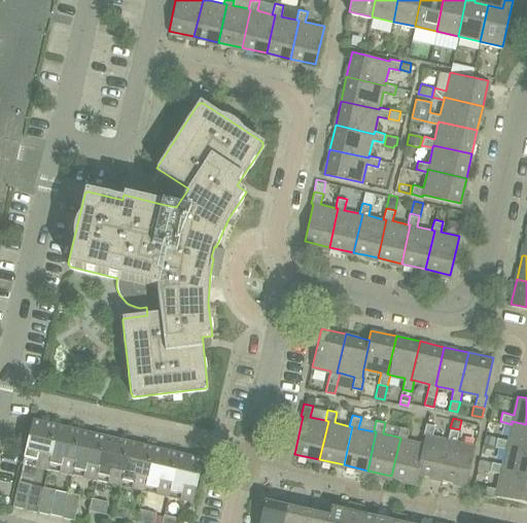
[(47,468),(58,426),(32,421),(23,462),(47,468)]
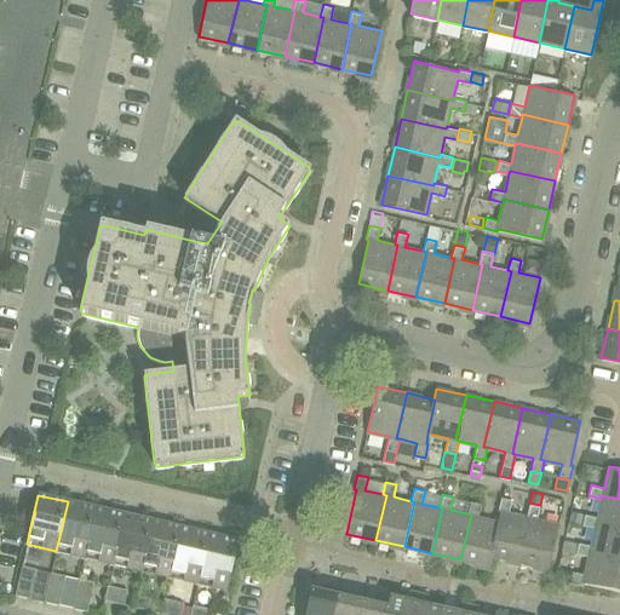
[(619,528),(619,499),(602,495),(602,499),(597,516),(585,513),(583,524),(595,527),(596,523),(619,528)]
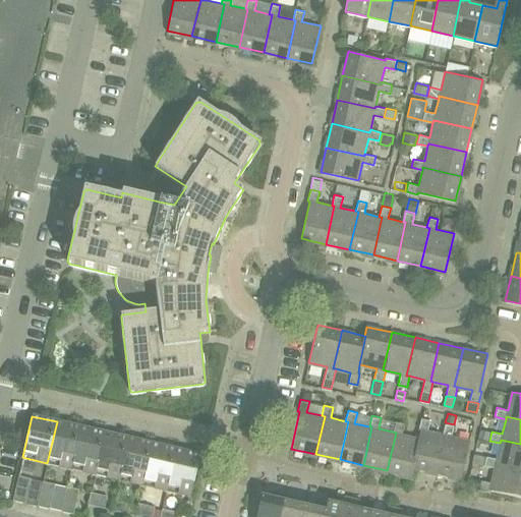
[(446,434),(443,434),(427,429),(430,419),(421,417),(418,428),(420,429),(418,438),(413,466),(414,467),(437,472),(446,434)]
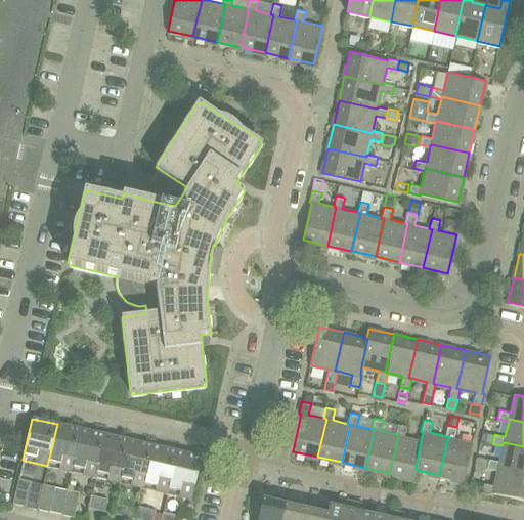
[(72,471),(81,429),(57,424),(47,466),(72,471)]
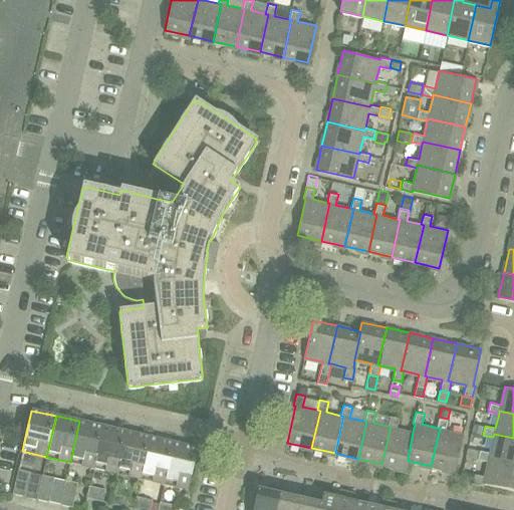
[(408,460),(413,432),(397,428),(399,418),(391,416),(388,426),(391,427),(381,464),(407,470),(409,461),(408,460)]
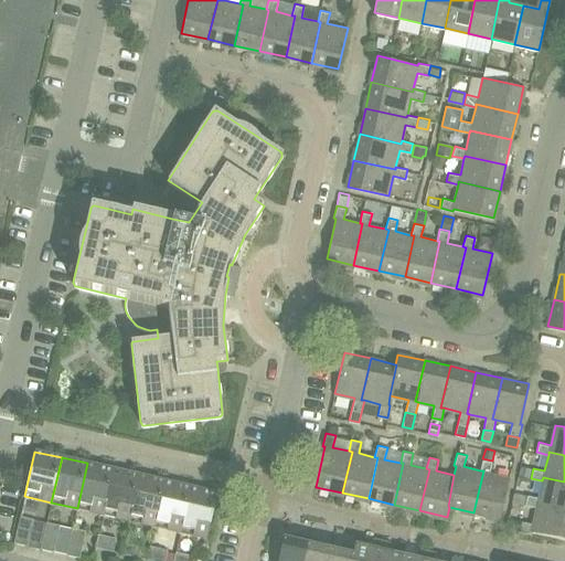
[(483,470),(473,512),(500,518),(510,477),(490,473),(492,461),(482,458),(480,470),(483,470)]
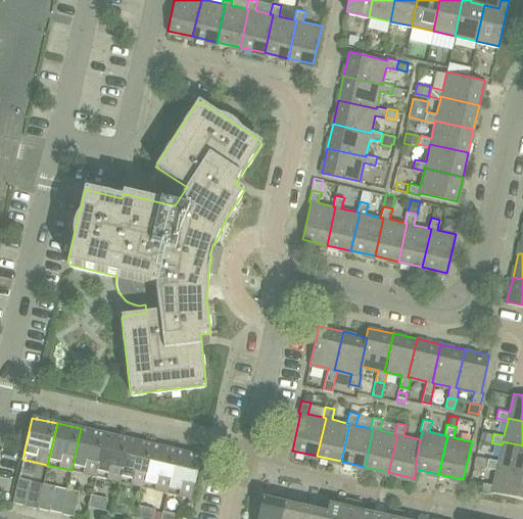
[(95,476),(104,434),(81,428),(72,470),(95,476)]
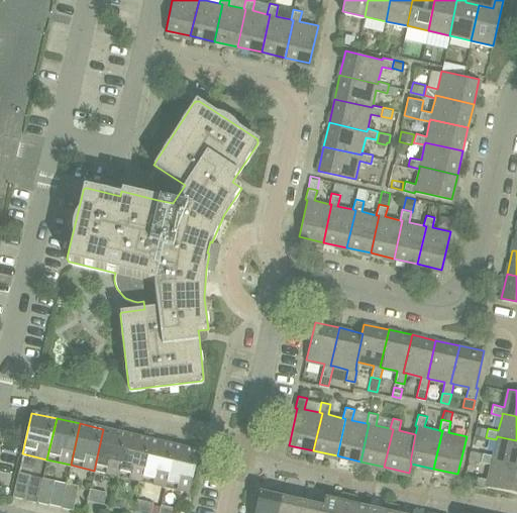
[(475,434),(485,436),(487,428),(482,426),(478,426),(477,425),(475,434)]
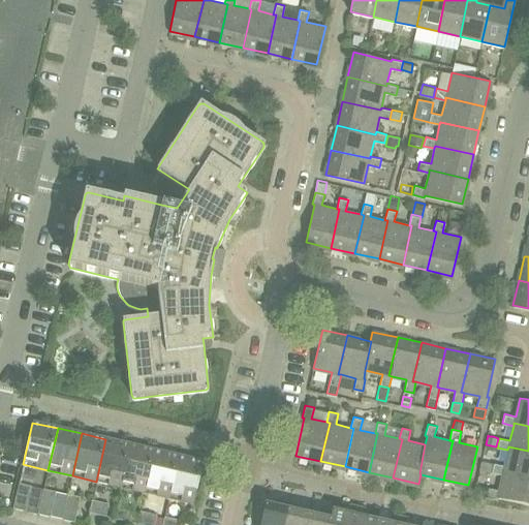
[(120,487),(130,444),(105,439),(96,482),(120,487)]
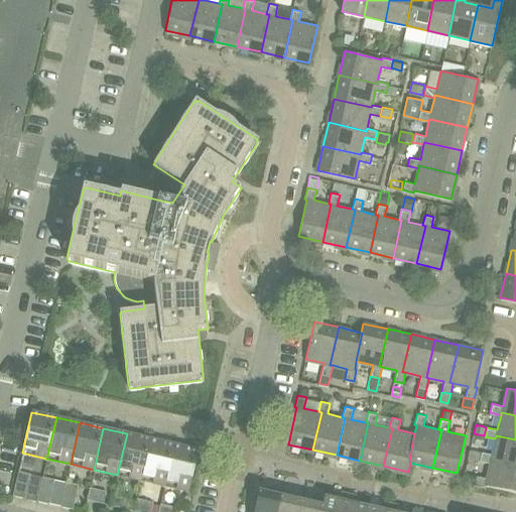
[(141,480),(150,438),(127,433),(117,475),(141,480)]
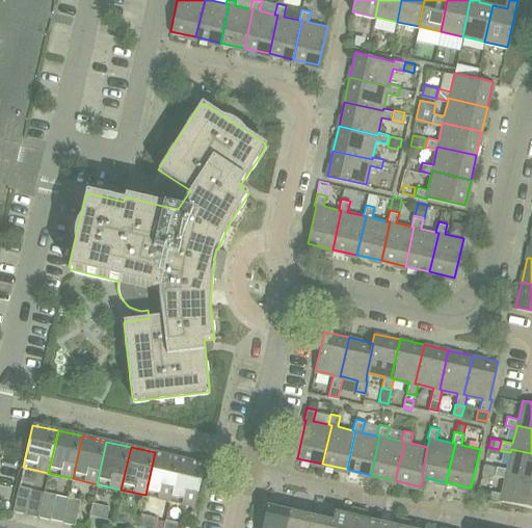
[(531,479),(531,453),(511,449),(510,452),(507,468),(497,465),(495,474),(505,476),(506,474),(531,479)]
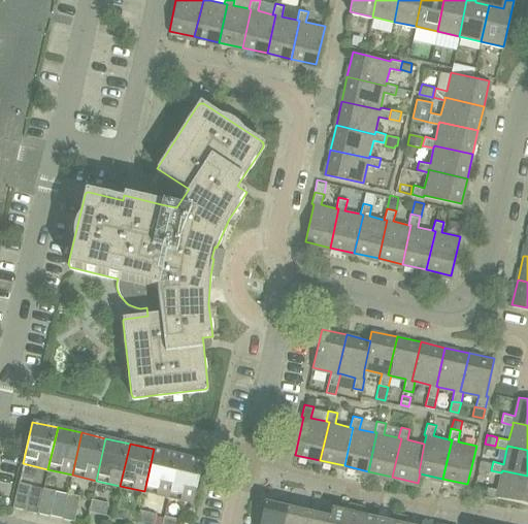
[(168,497),(177,455),(154,449),(144,491),(168,497)]
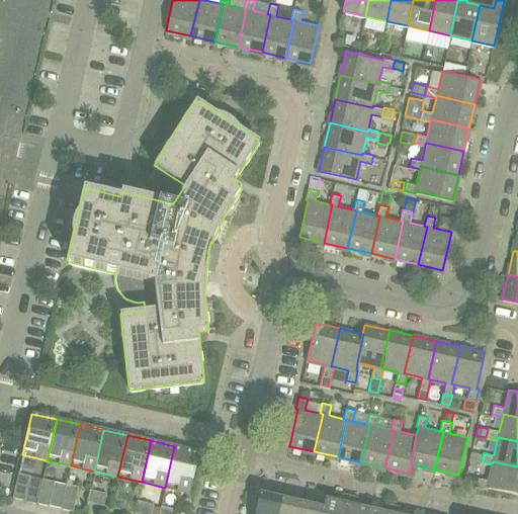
[(174,446),(165,488),(189,493),(199,451),(174,446)]
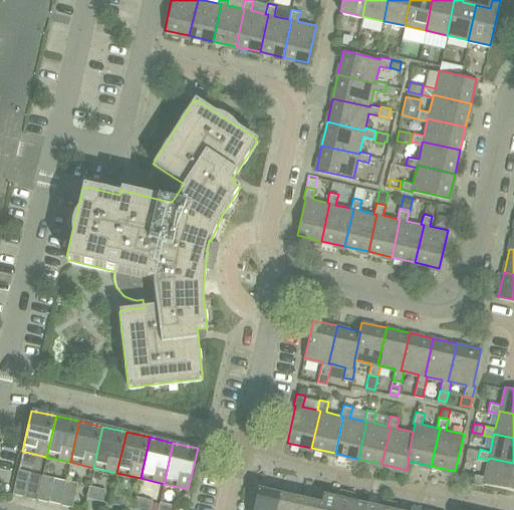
[(468,446),(466,455),(478,458),(480,449),(468,446)]
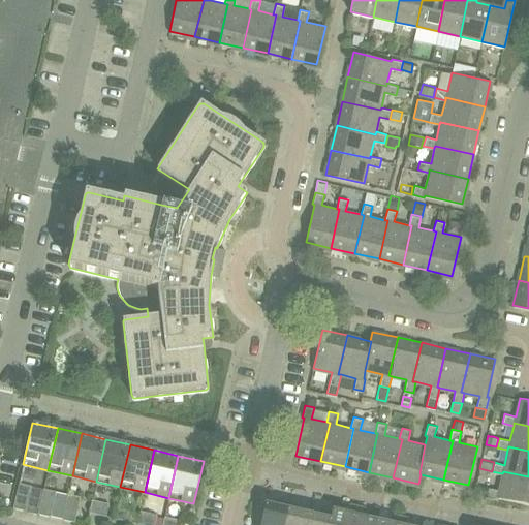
[(528,502),(528,476),(503,471),(502,473),(499,489),(488,487),(486,495),(498,498),(498,496),(528,502)]
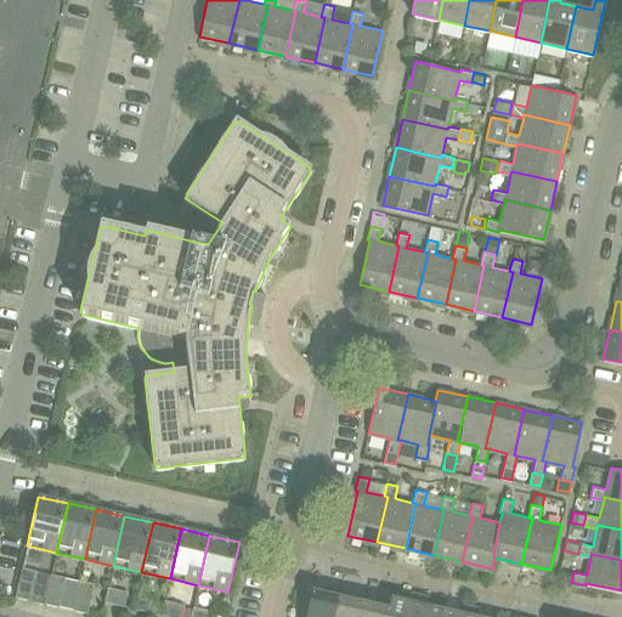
[(22,566),(16,595),(30,599),(37,570),(22,566)]
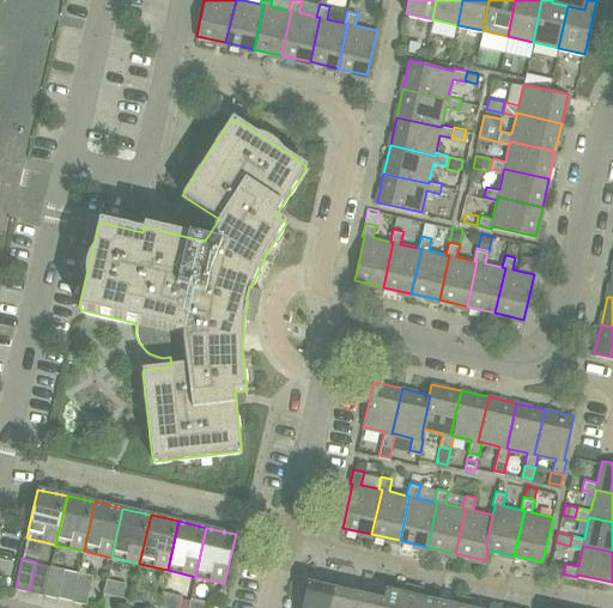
[(50,565),(44,594),(59,597),(65,567),(50,565)]
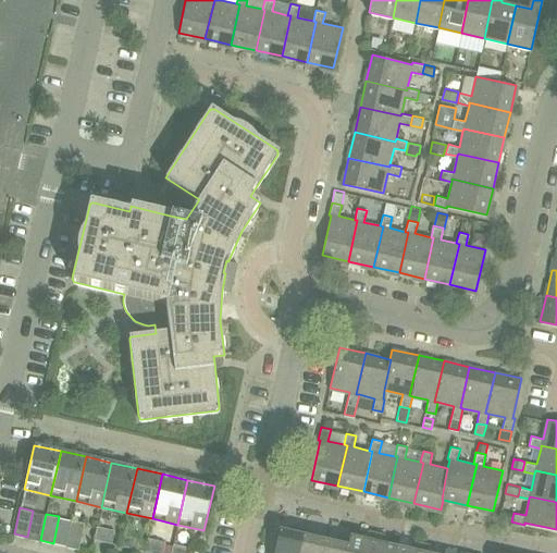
[(72,519),(65,545),(78,549),(85,523),(72,519)]
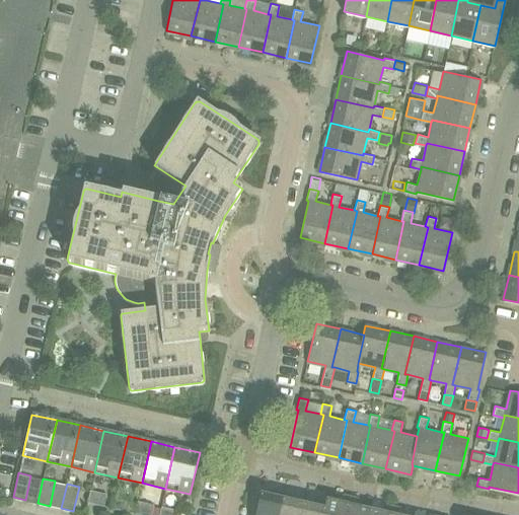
[(278,514),(285,489),(277,488),(275,497),(261,493),(254,514),(278,514)]
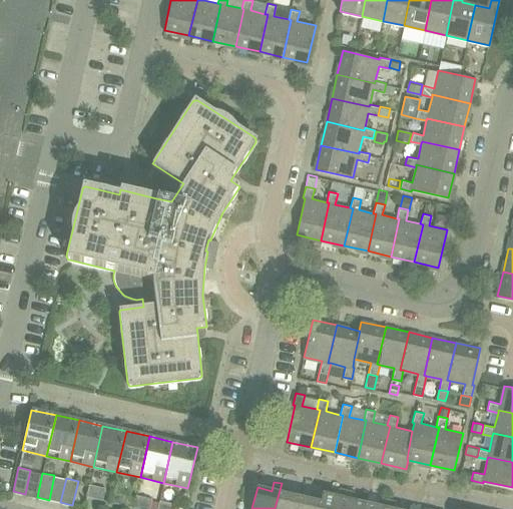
[(89,483),(86,496),(102,499),(105,487),(89,483)]
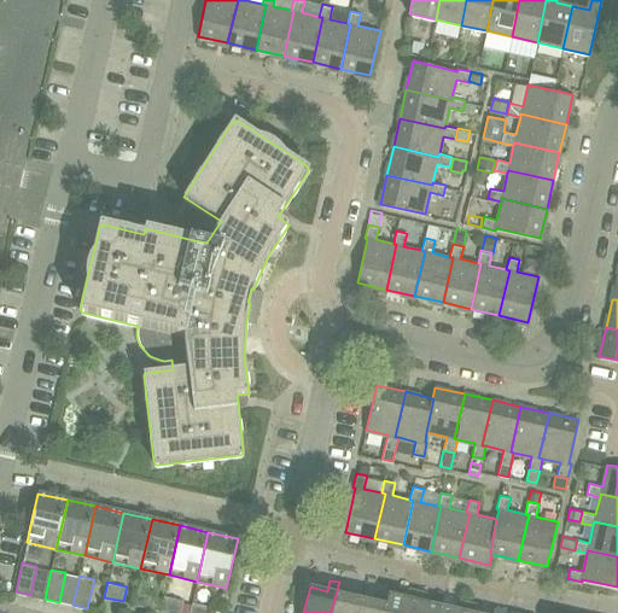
[(357,612),(362,599),(345,595),(348,584),(339,582),(331,612),(357,612)]
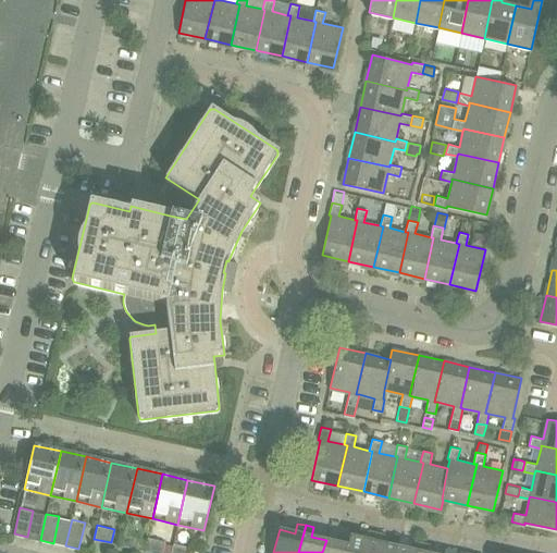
[(371,552),(376,530),(368,529),(366,539),(351,536),(347,552),(371,552)]
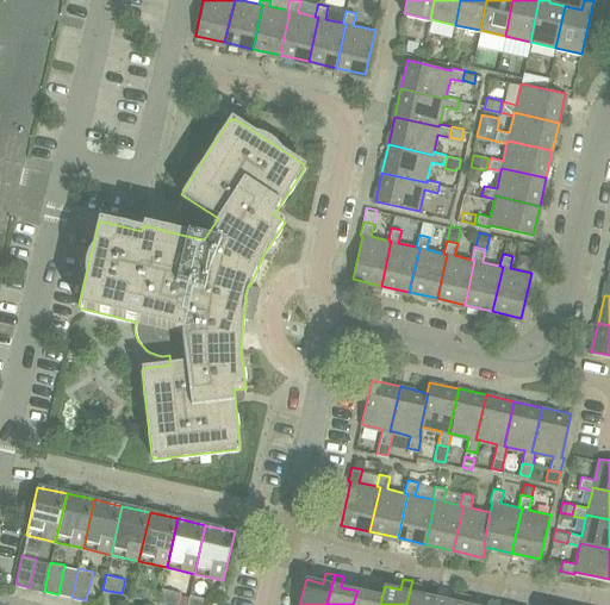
[(433,604),(435,597),(418,593),(421,582),(412,580),(406,604),(433,604)]
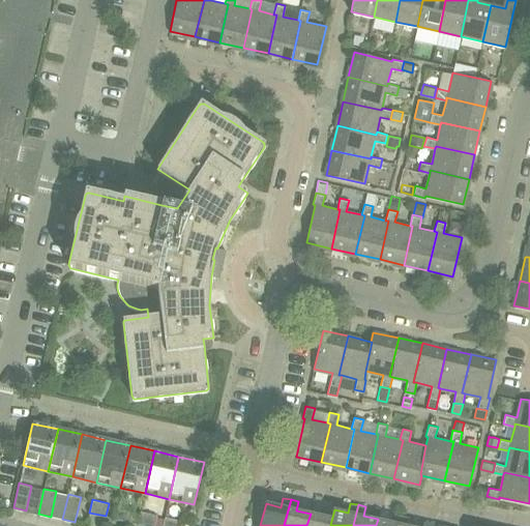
[(117,505),(114,518),(130,522),(134,508),(117,505)]
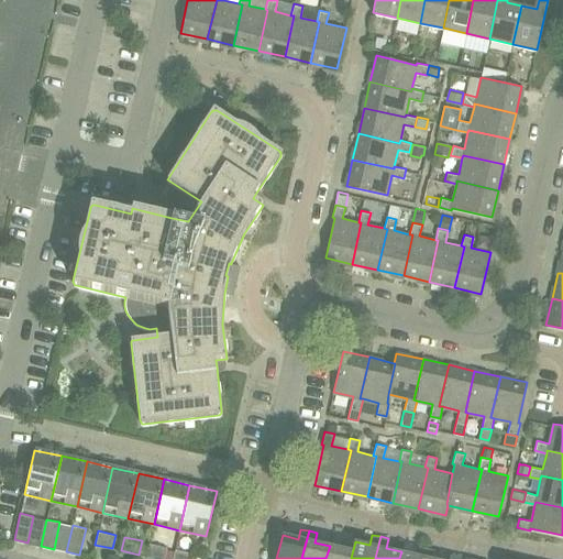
[(351,558),(355,541),(346,539),(344,549),(330,546),(326,558),(351,558)]
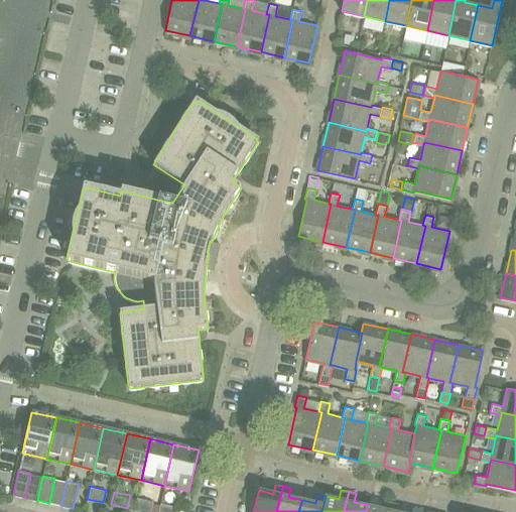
[(137,497),(134,509),(146,511),(150,511),(153,501),(137,497)]
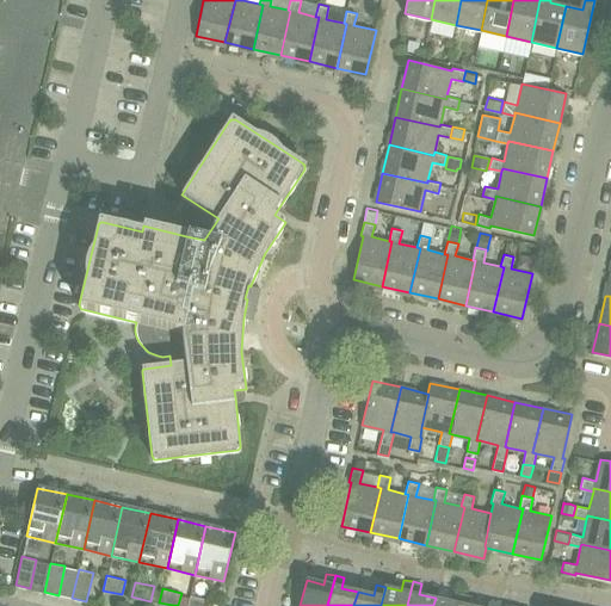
[(460,605),(463,593),(455,591),(452,601),(436,598),(433,605),(460,605)]
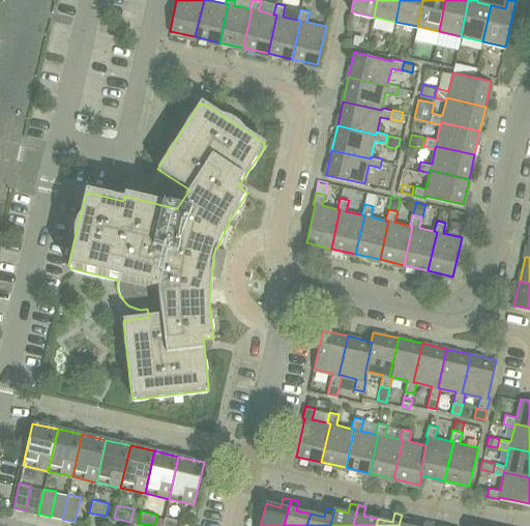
[(409,525),(407,525),(409,517),(402,515),(399,525),(409,525)]
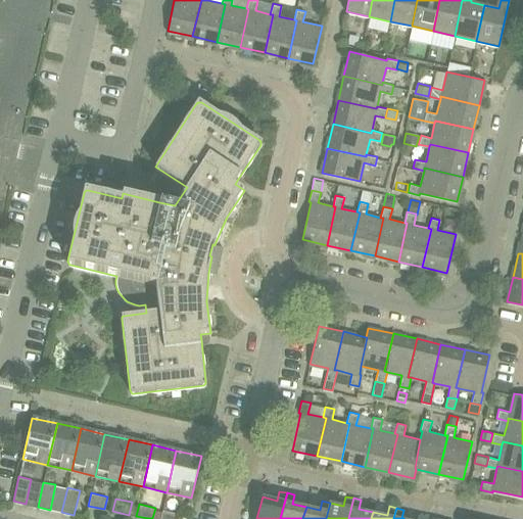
[(162,509),(160,518),(178,518),(179,513),(162,509)]
